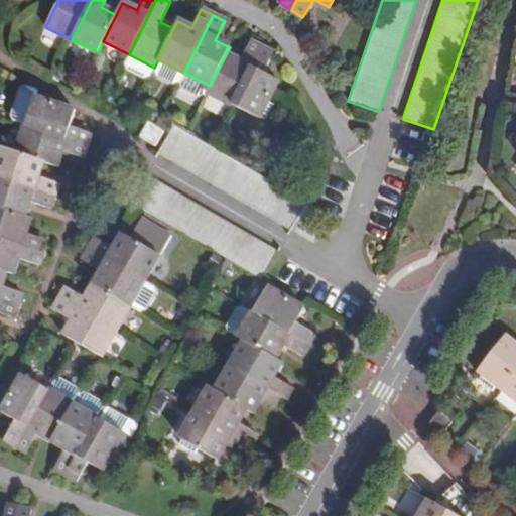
[(240,61),(226,54),(210,86),(207,93),(233,106),(262,47),(250,41),(240,61)]
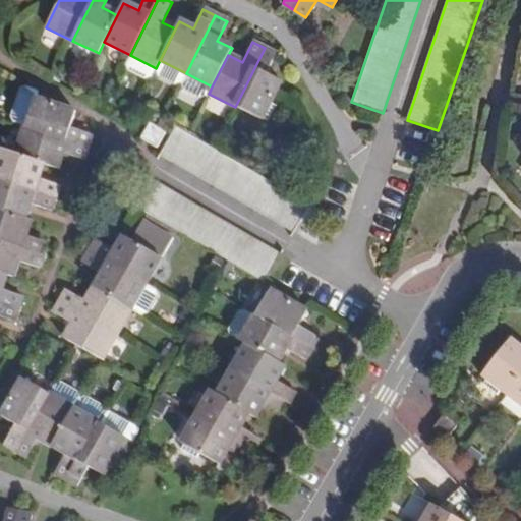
[(276,54),(265,48),(235,107),(261,119),(262,118),(269,121),(277,105),(270,102),(280,81),(266,74),(276,54)]
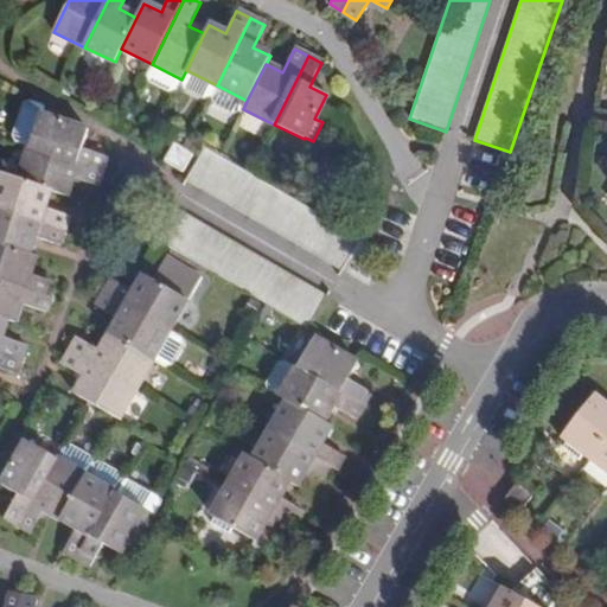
[(30,147),(40,115),(44,107),(30,102),(23,104),(13,136),(16,144),(30,147)]
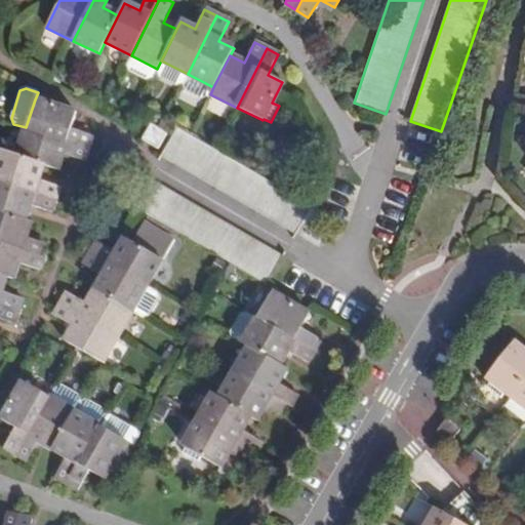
[(35,99),(26,127),(88,149),(92,135),(72,129),(77,113),(35,99)]
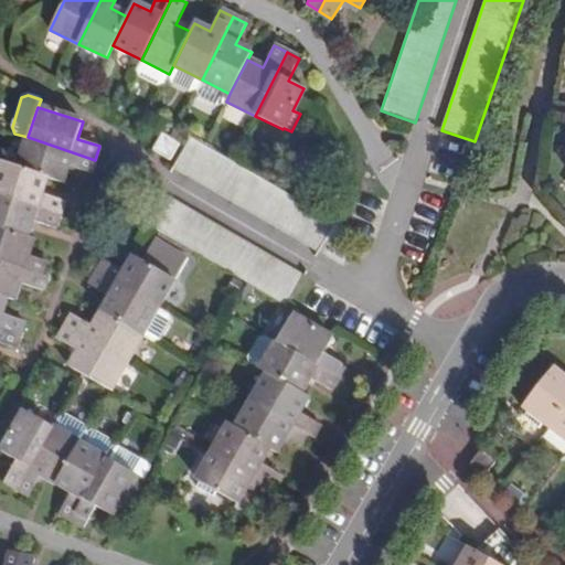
[(180,146),(162,135),(152,150),(170,162),(180,146)]
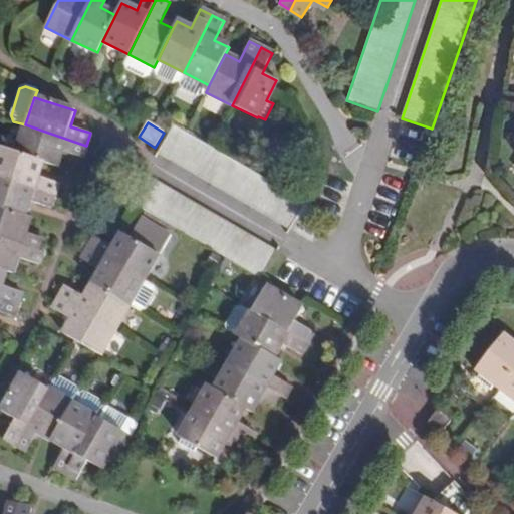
[(86,146),(25,124),(17,152),(43,161),(57,166),(62,152),(82,159),(86,146)]
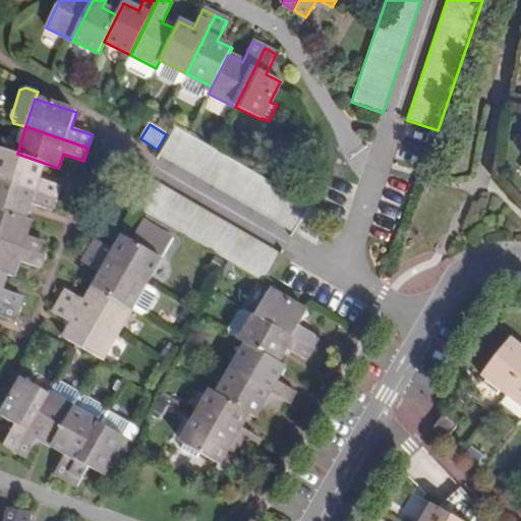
[(309,204),(176,126),(160,154),(293,232),(309,204)]
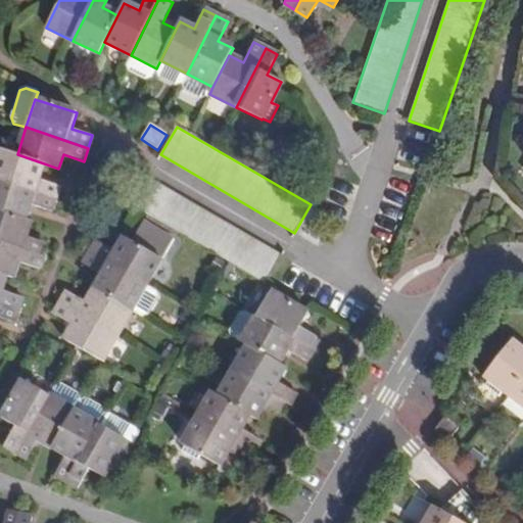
[(44,163),(17,154),(2,149),(0,154),(0,180),(55,198),(58,186),(39,180),(44,163)]
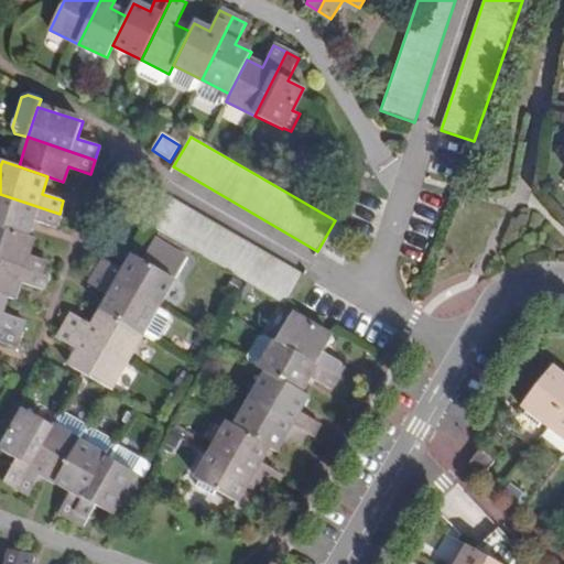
[(303,275),(159,192),(141,221),(285,306),(303,275)]
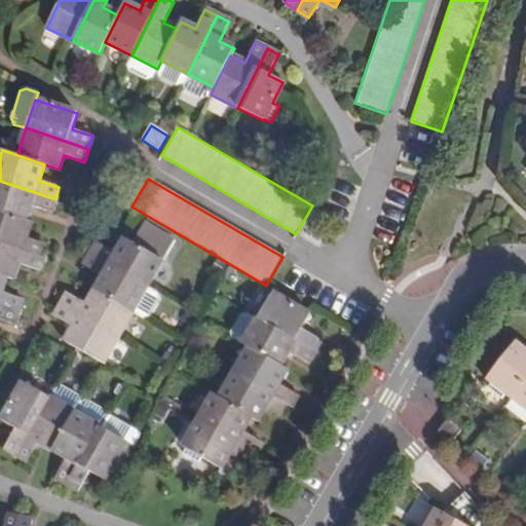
[(55,199),(0,181),(0,212),(25,221),(30,207),(50,214),(55,199)]
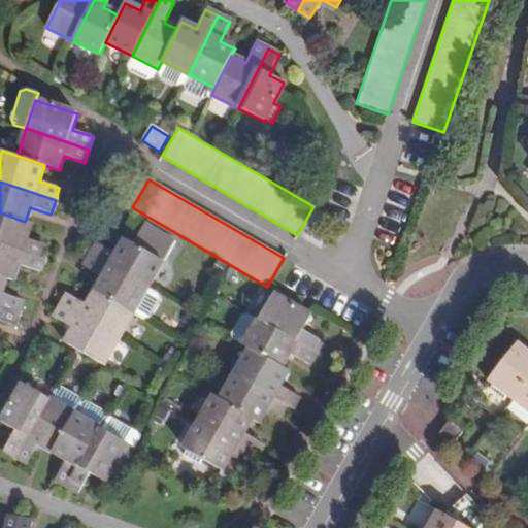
[(25,222),(0,212),(0,243),(37,257),(41,245),(27,240),(32,225),(25,222)]
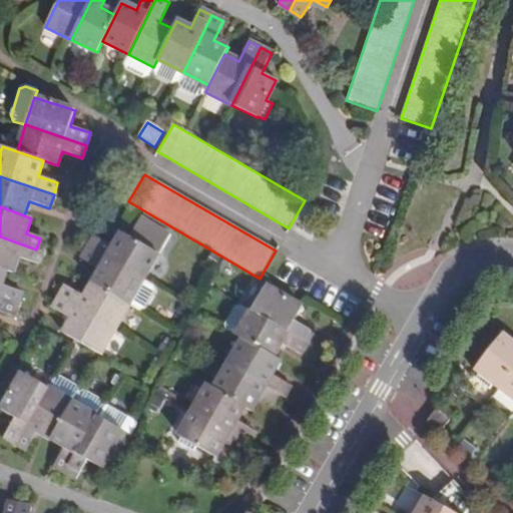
[(88,247),(144,281),(171,236),(141,218),(130,238),(121,233),(113,247),(95,236),(88,247)]
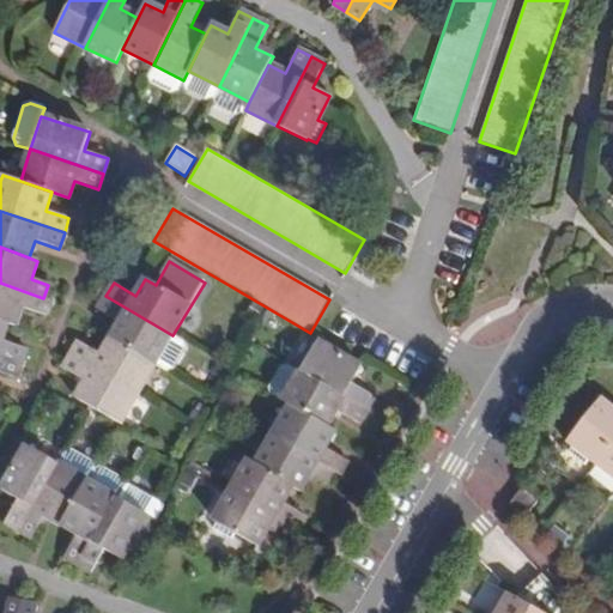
[(43,298),(0,283),(0,320),(7,322),(16,326),(22,308),(47,316),(52,302),(43,298)]
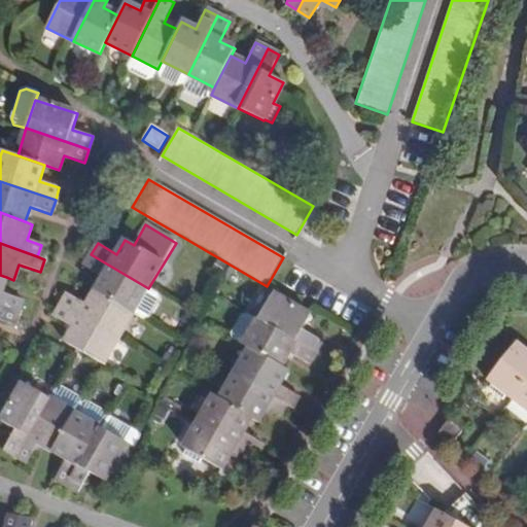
[(133,314),(148,288),(91,254),(83,266),(103,278),(95,291),(133,314)]
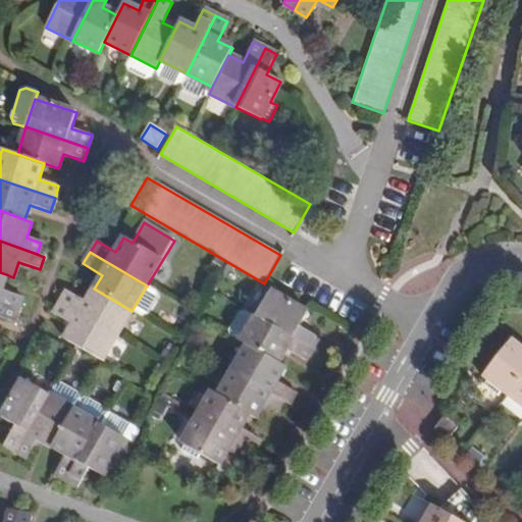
[(6,274),(0,272),(0,303),(17,309),(21,297),(1,290),(6,274)]
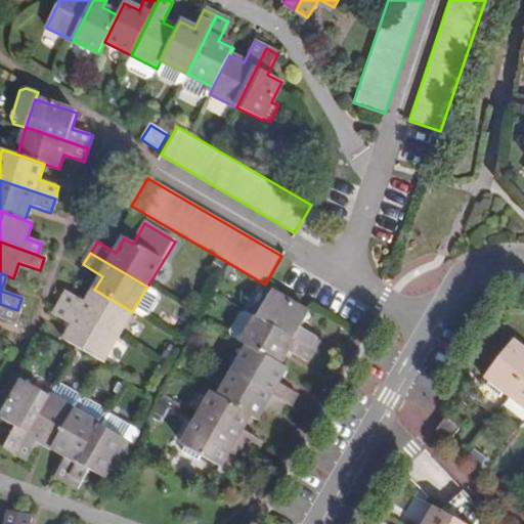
[(117,338),(132,312),(94,290),(85,304),(68,293),(60,304),(117,338)]
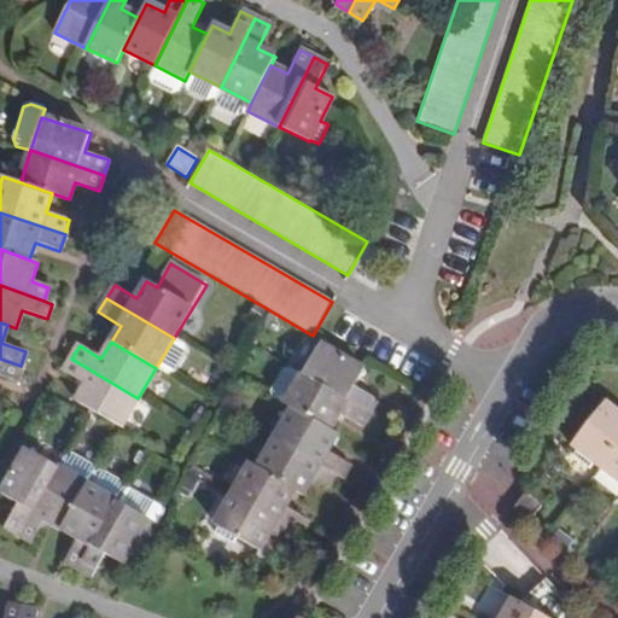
[(321,344),(303,374),(369,414),(378,401),(355,386),(365,371),(321,344)]
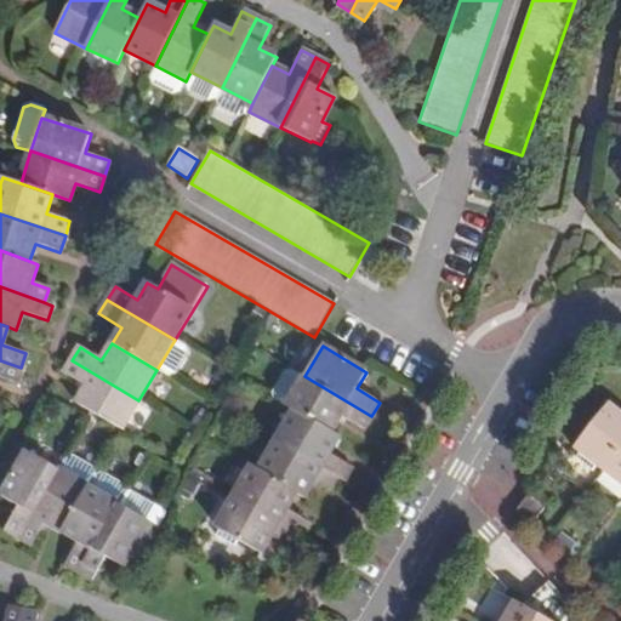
[(21,368),(0,360),(0,377),(16,383),(21,368)]
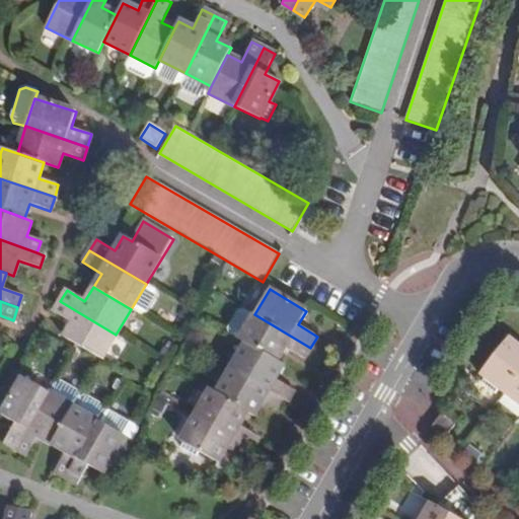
[(100,359),(116,335),(60,301),(54,312),(72,323),(64,338),(100,359)]
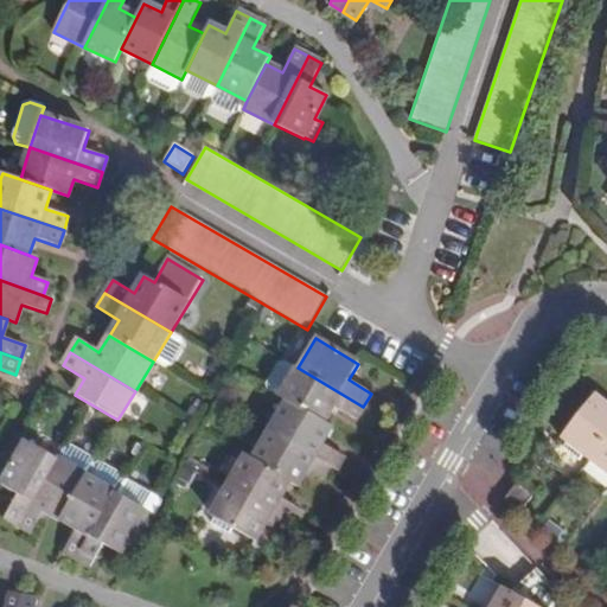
[(280,397),(288,403),(324,423),(334,407),(355,419),(363,407),(298,368),(280,397)]
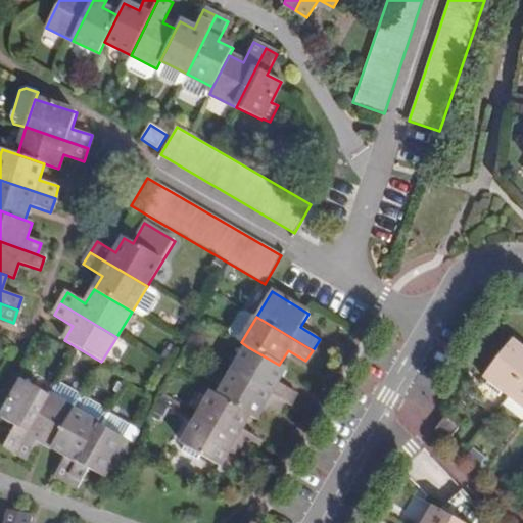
[(507,396),(522,375),(522,346),(513,339),(483,377),(488,381),(484,385),(498,397),(502,392),(507,396)]
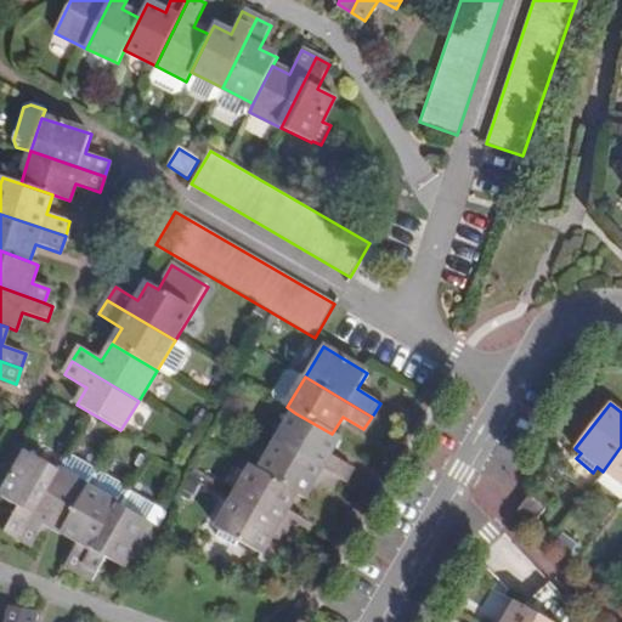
[(295,413),(278,442),(338,479),(344,482),(352,468),(331,454),(339,439),(332,434),(295,413)]
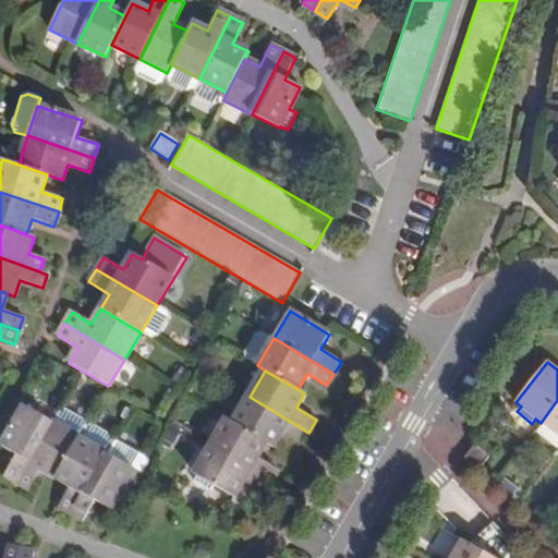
[(250,397),(233,423),(266,444),(273,447),(281,432),(296,440),(303,429),(250,397)]
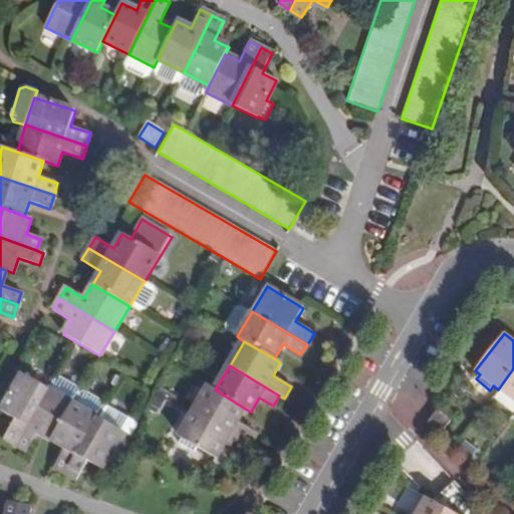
[(513,402),(513,368),(498,390),(513,402)]
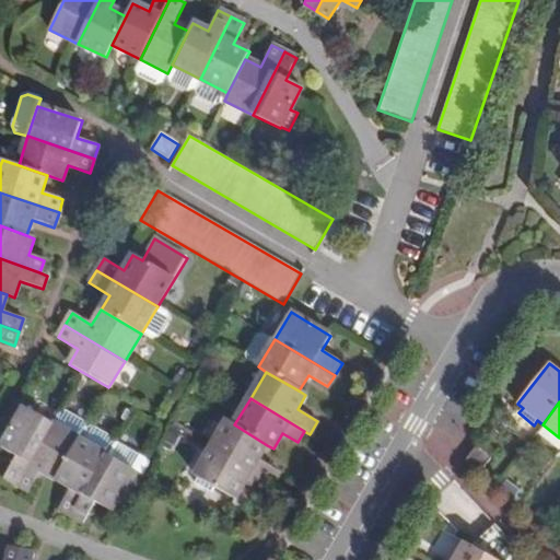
[(18,485),(54,424),(25,408),(1,447),(18,457),(6,477),(18,485)]
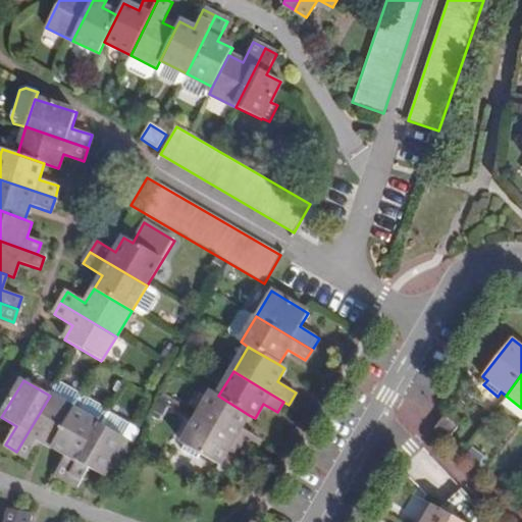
[(213,393),(198,417),(253,451),(260,439),(242,428),(249,415),(218,396),(213,393)]
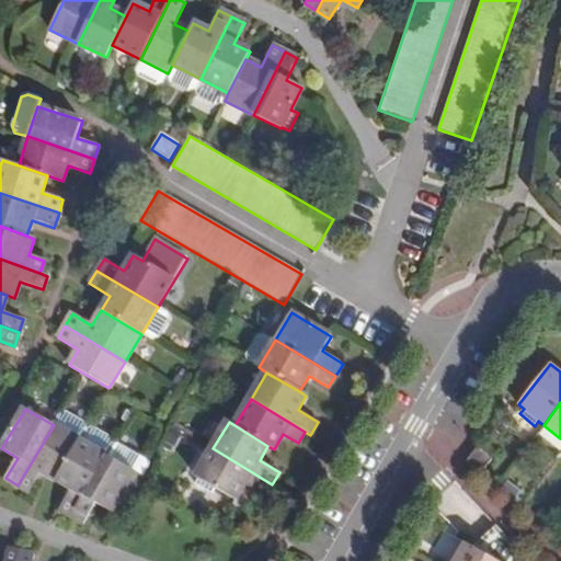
[(56,481),(80,442),(54,425),(18,485),(30,493),(42,472),(56,481)]
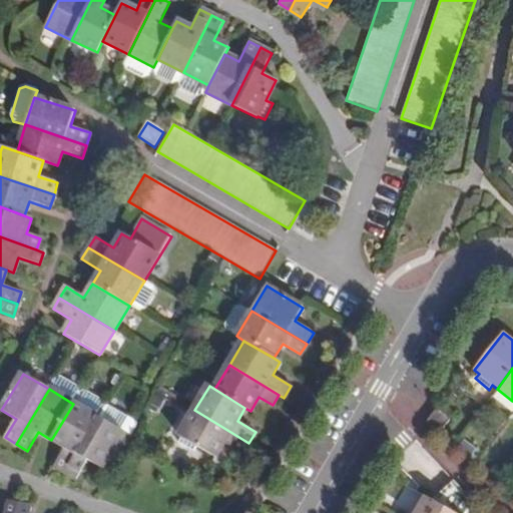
[(79,394),(73,404),(51,440),(64,448),(53,466),(64,473),(98,418),(103,408),(103,402),(84,391),(79,394)]
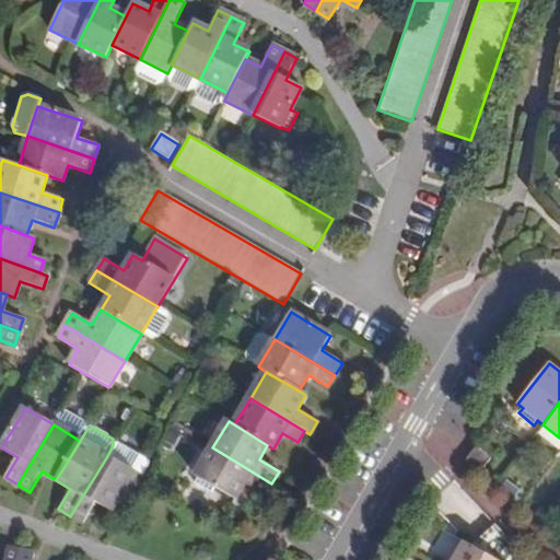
[(492,458),(477,446),(465,462),(479,474),(492,458)]
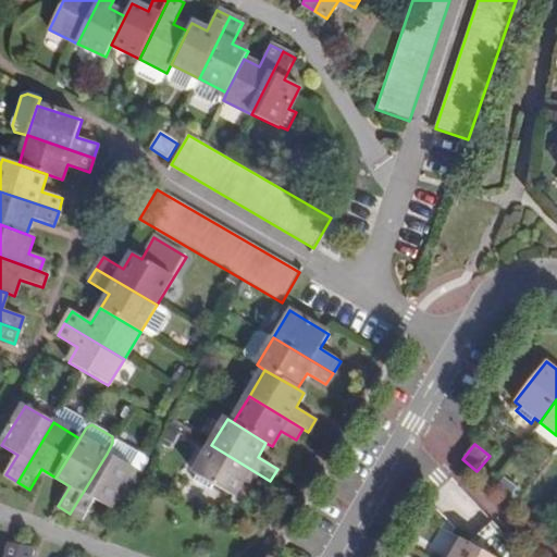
[(270,481),(211,445),(195,473),(233,496),(243,481),(262,494),(270,481)]
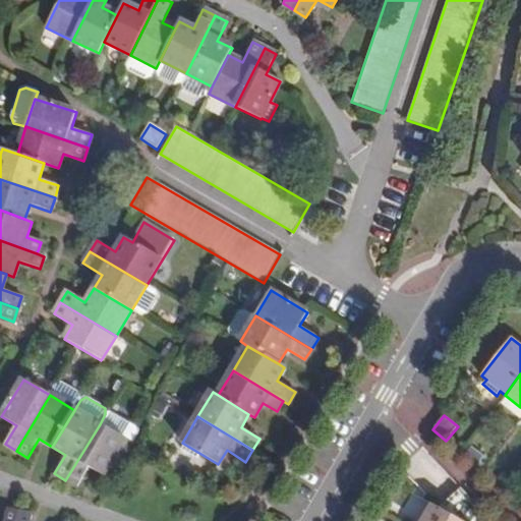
[(133,445),(100,424),(65,480),(77,487),(89,468),(111,481),(133,445)]
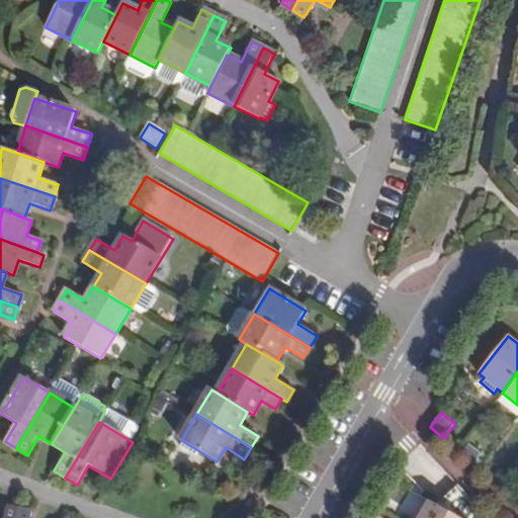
[(456,517),(429,502),(419,517),(456,517)]
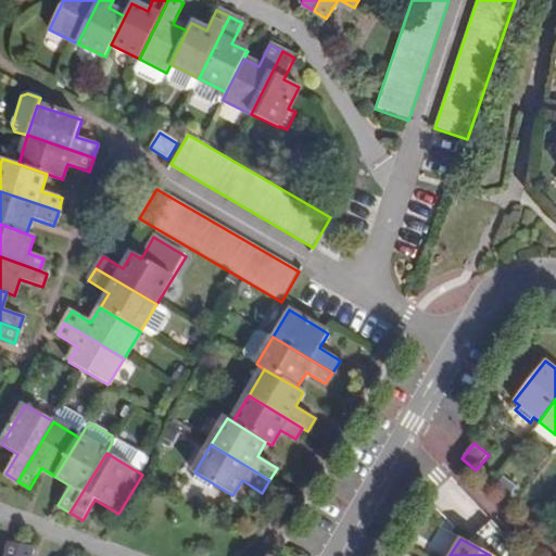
[(21,555),(23,547),(7,544),(4,555),(21,555)]
